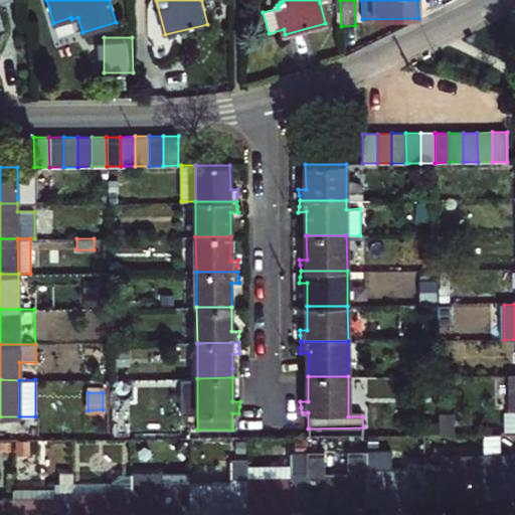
[(453,435),(453,415),(438,415),(438,435),(453,435)]
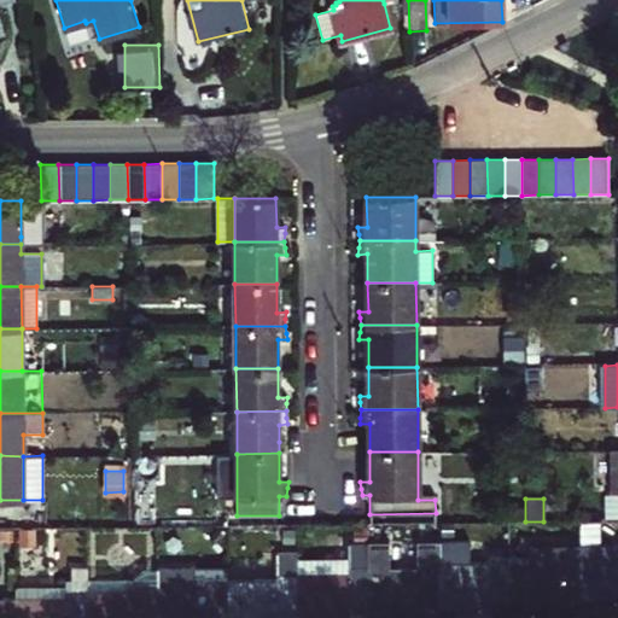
[(617,544),(600,546),(600,520),(579,520),(579,546),(581,598),(617,596),(617,544)]
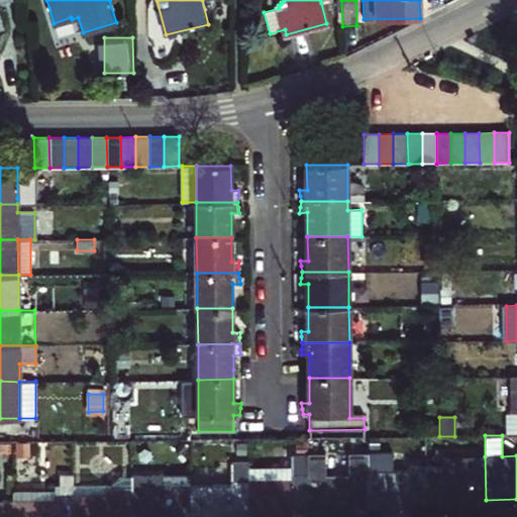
[(292,454),(308,453),(308,441),(292,441),(292,454)]
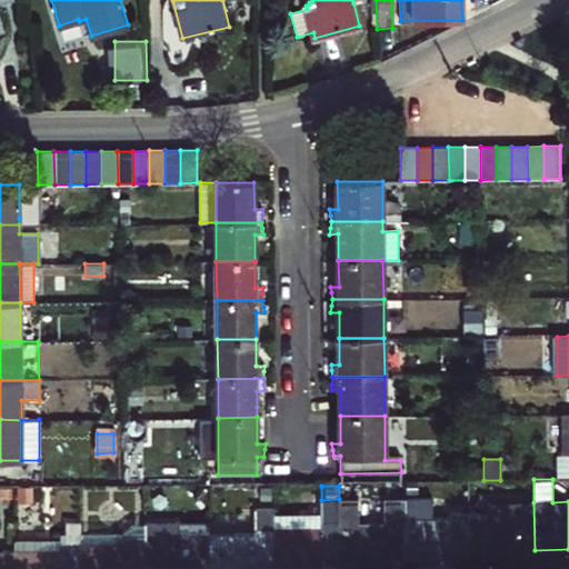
[(0,497),(12,497),(12,487),(0,487),(0,497)]
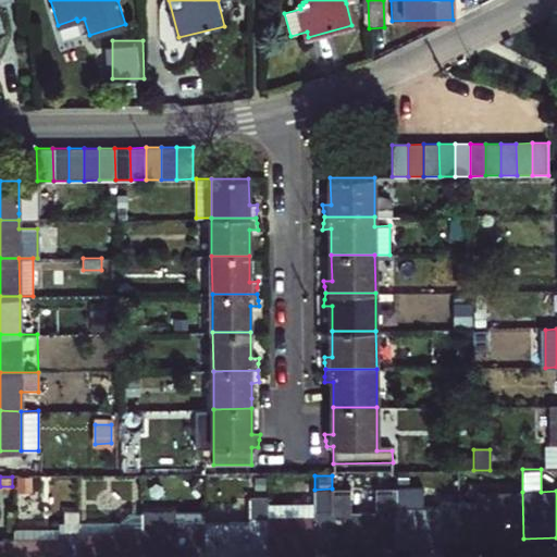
[(29,477),(16,477),(16,487),(31,486),(29,477)]
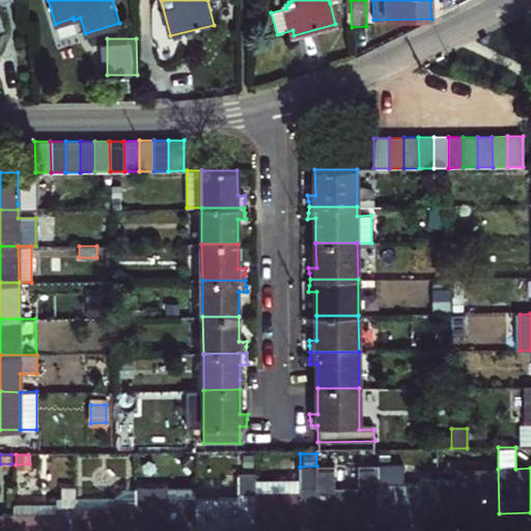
[(316,466),(317,524),(334,524),(333,530),(361,530),(361,520),(378,520),(376,465),(359,466),(359,487),(335,487),(334,466),(316,466)]
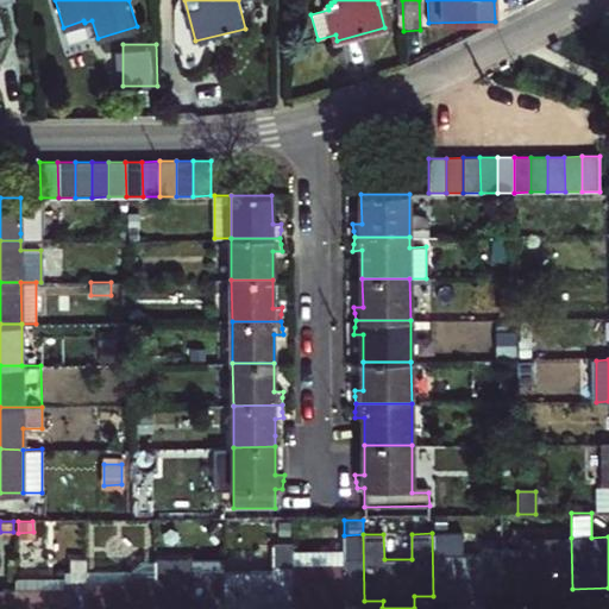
[(432,533),(433,596),(452,595),(452,606),(484,604),(484,590),(503,590),(502,545),(482,545),(482,550),(464,550),(463,533),(432,533)]
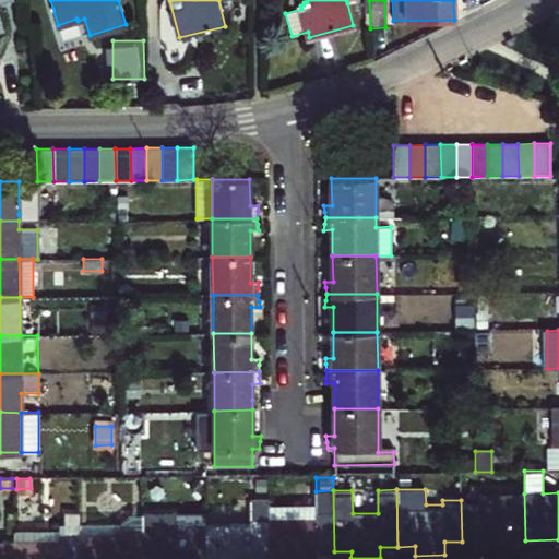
[(270,519),(270,557),(287,557),(287,558),(316,558),(317,551),(334,551),(333,490),(316,491),(317,507),(302,507),(302,518),(270,519)]
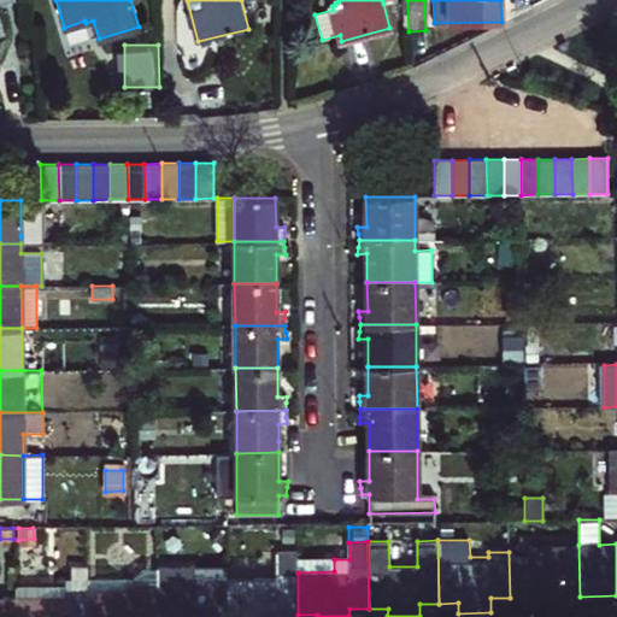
[(510,598),(580,597),(579,545),(528,546),(528,552),(509,552),(510,598)]
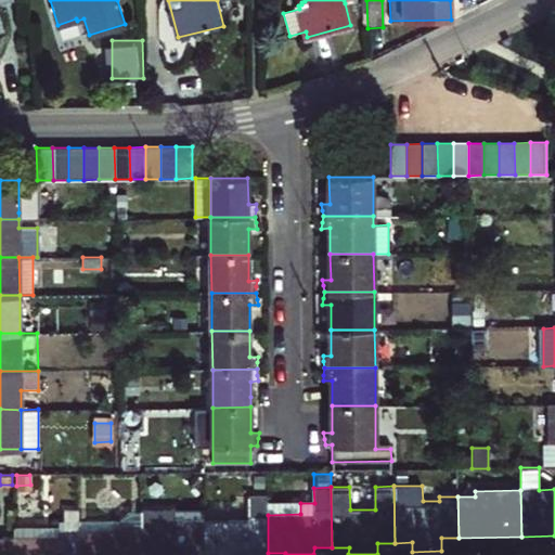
[(268,515),(268,503),(268,495),(249,495),(249,519),(205,520),(205,554),(250,554),(250,553),(268,553),(268,515)]
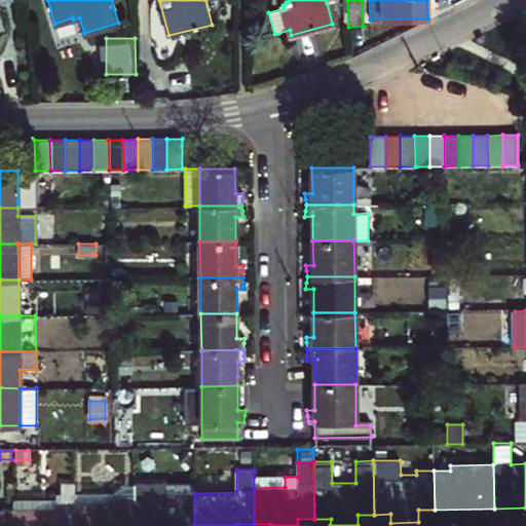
[(285,477),(254,477),(254,488),(285,487),(285,477)]
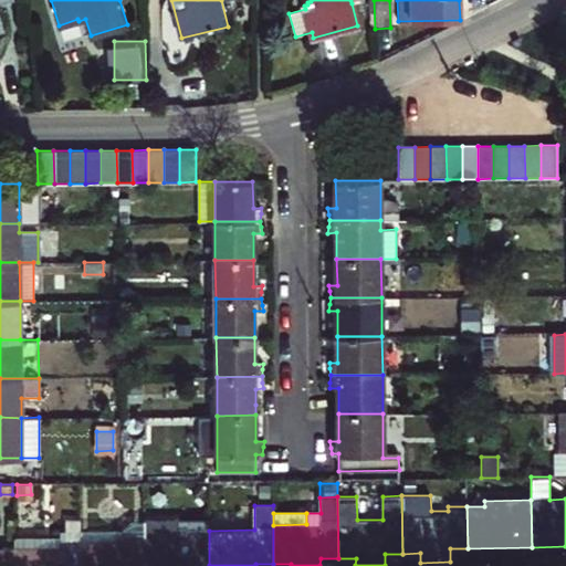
[(67,542),(80,542),(80,530),(80,519),(66,519),(66,535),(67,542)]
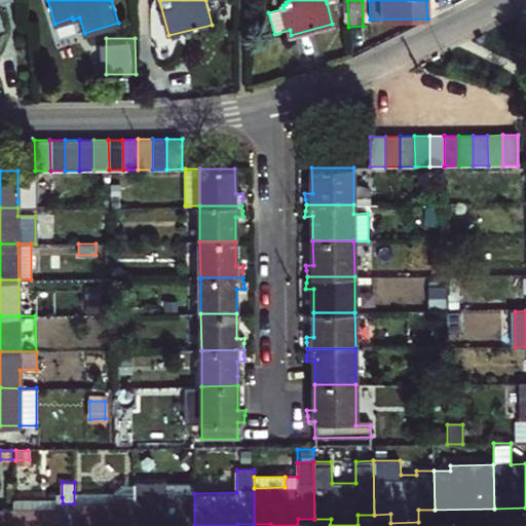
[(134,498),(134,484),(123,485),(112,491),(74,492),(74,503),(115,502),(115,498),(134,498)]
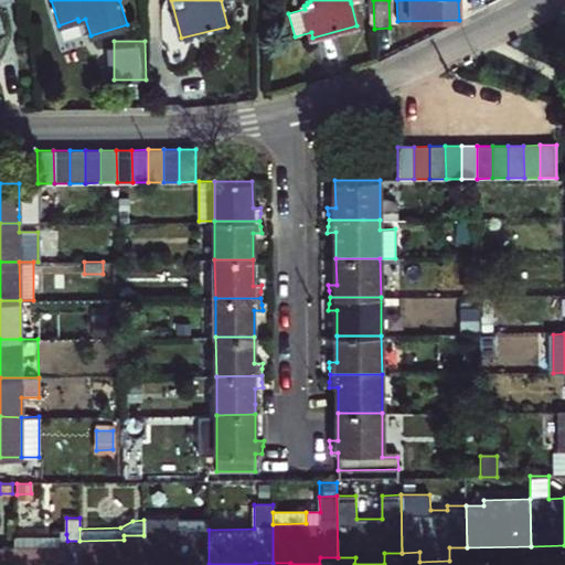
[(144,535),(144,564),(209,564),(209,530),(189,530),(189,534),(144,535)]
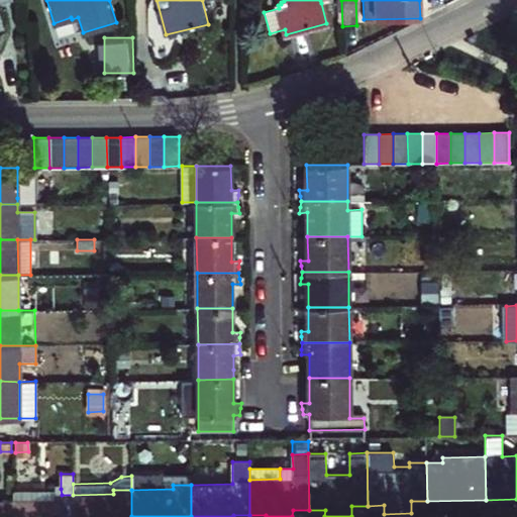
[(55,493),(13,493),(14,500),(55,500),(55,495),(62,495),(61,489),(55,489),(55,493)]
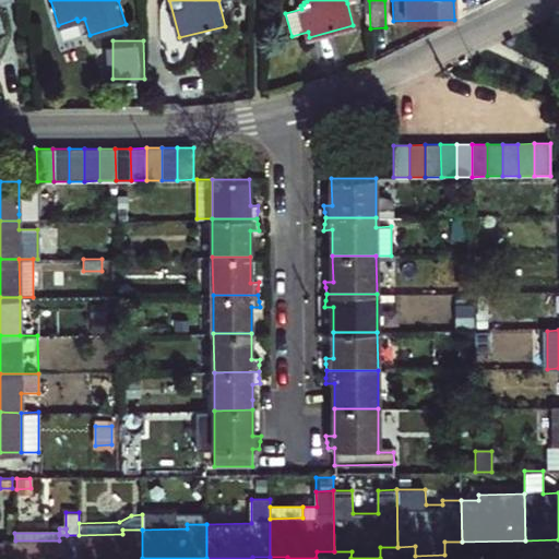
[(79,535),(79,558),(142,558),(142,530),(122,530),(122,534),(79,535)]
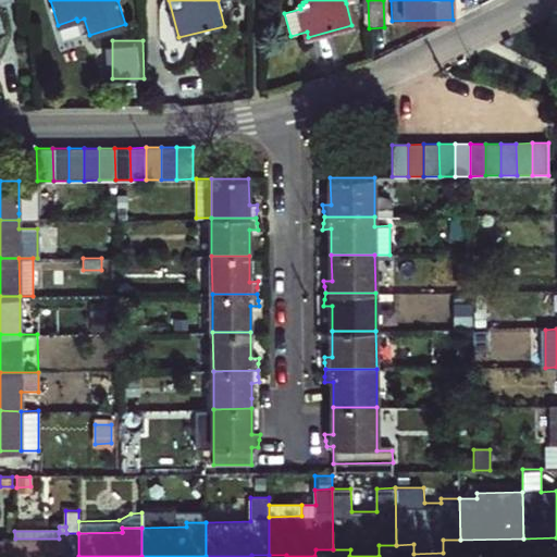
[(15,539),(14,556),(78,556),(78,533),(66,533),(59,533),(59,539),(15,539)]
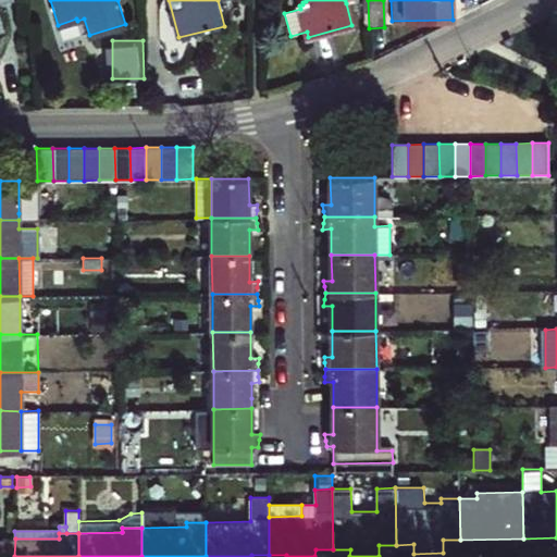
[(0,556),(14,556),(15,539),(0,539),(0,556)]
